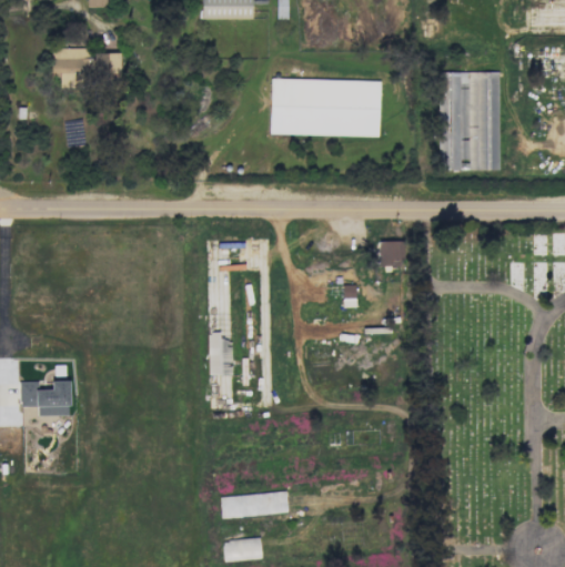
[(252,19),(252,0),(202,0),(202,19),(252,19)]
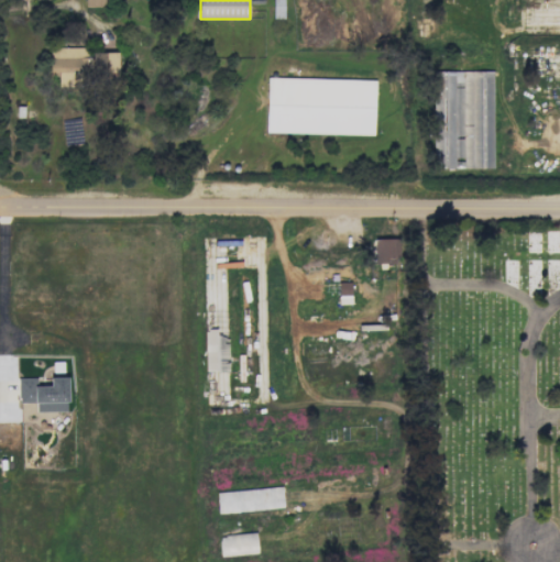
[(286,20),(285,0),(275,0),(275,20),(286,20)]
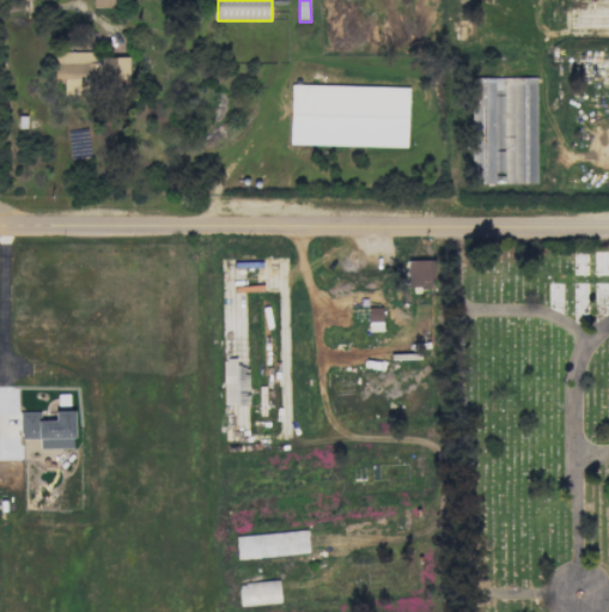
[(59,80),(92,80),(93,53),(60,53),(59,80)]
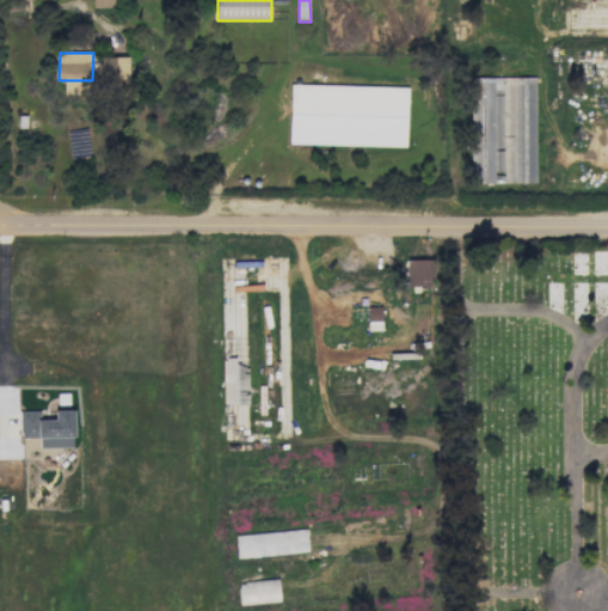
[(130,57),(100,59),(102,87),(131,86),(130,57)]
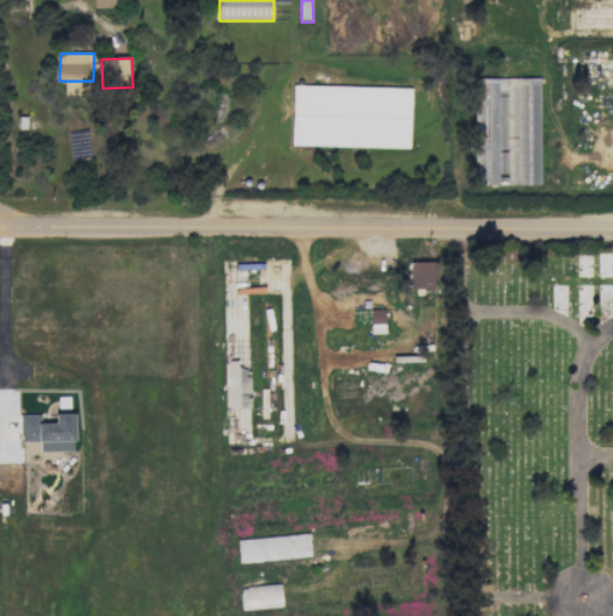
[(543,80),(478,78),(478,186),(543,186),(543,80)]
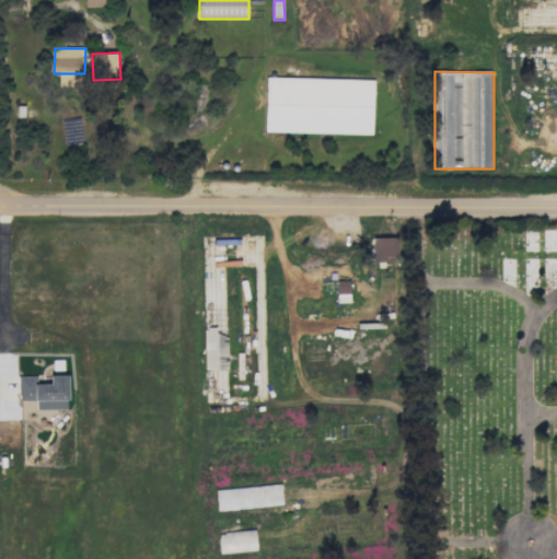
[(375,81),(268,79),(267,132),(374,136),(375,81)]
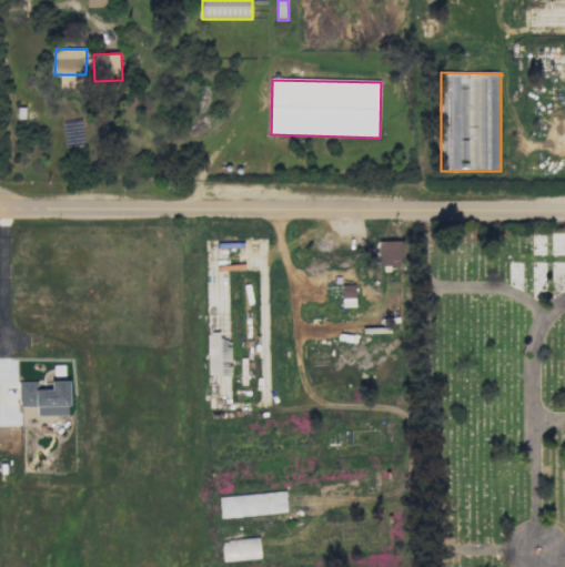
[(68,148),(86,147),(83,120),(66,122),(68,148)]
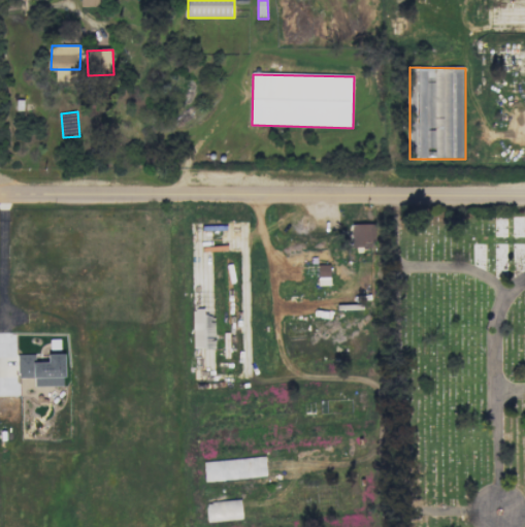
[(354,248),(375,246),(374,224),(353,225),(354,248)]
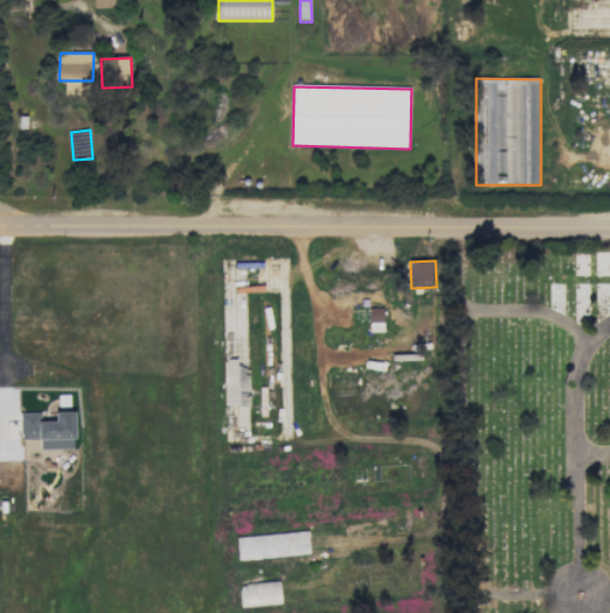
[(385,308),(372,308),(372,332),(385,332),(385,308)]
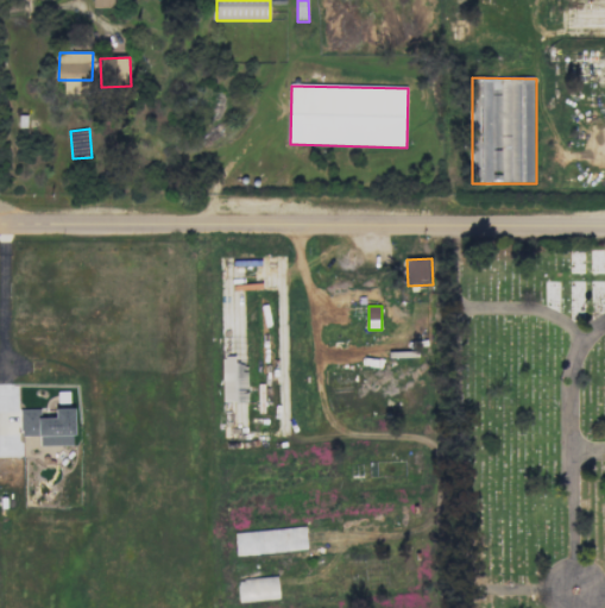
[(225,403),(250,402),(249,365),(237,365),(235,357),(224,357),(225,403)]
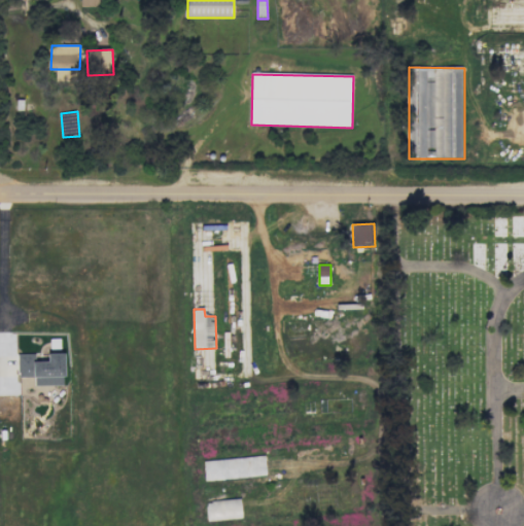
[(36,387),(65,386),(65,354),(47,354),(47,362),(36,362),(36,354),(19,354),(19,378),(35,378),(36,387)]
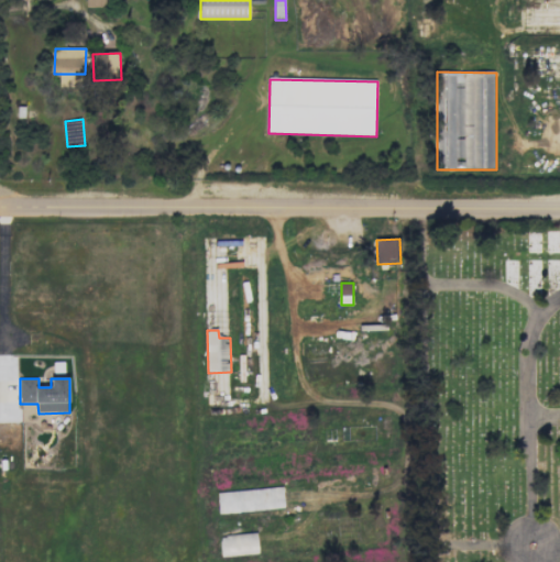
[(285,509),(284,488),(219,492),(220,514),(285,509)]
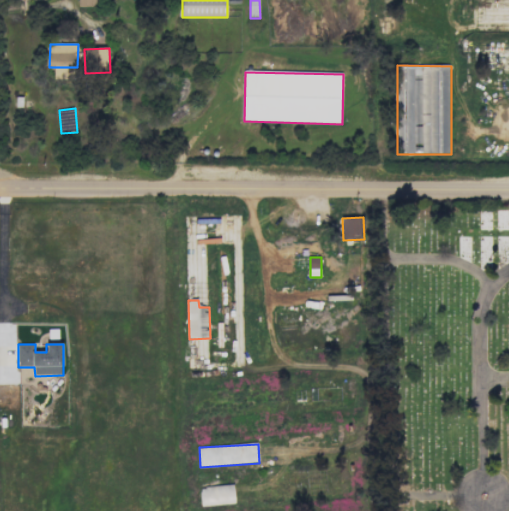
[(202,487),(202,506),(236,505),(236,486),(202,487)]
